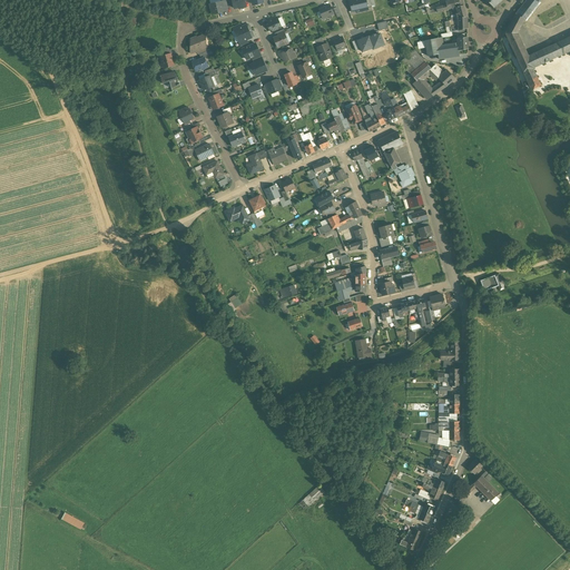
[(353,0),(350,1),(352,10),(360,9),(361,12),(369,10),(367,8),(365,0),(353,0)]
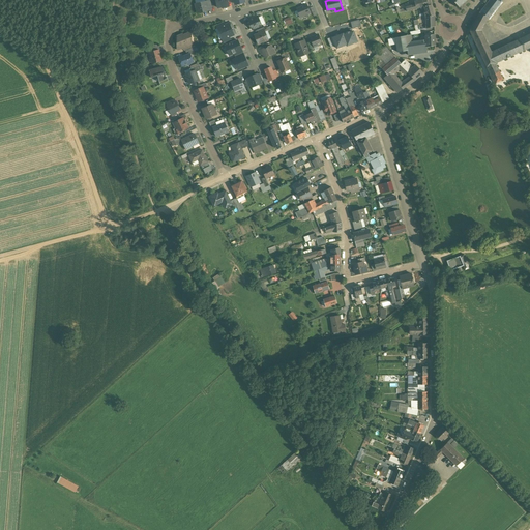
[(490,0),(479,13),(488,19),(489,19),(502,2),(501,1),(500,2),(498,0),(490,0)]
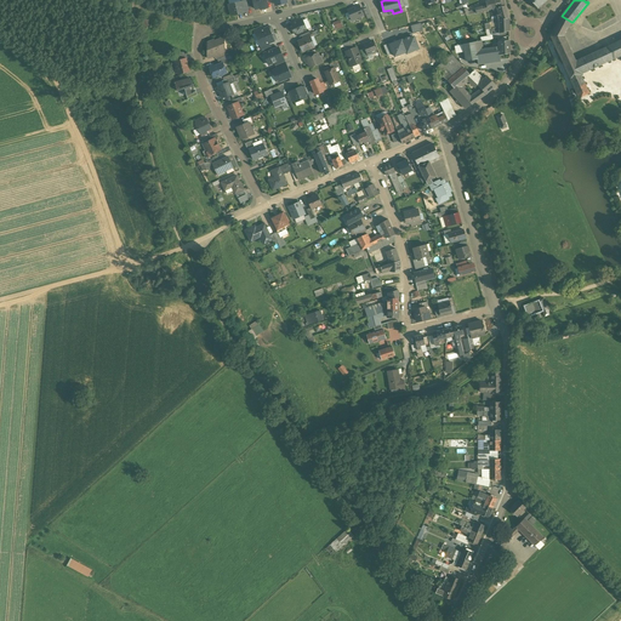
[(490,1),(485,3),(486,6),(482,7),(483,11),(493,9),(490,1)]
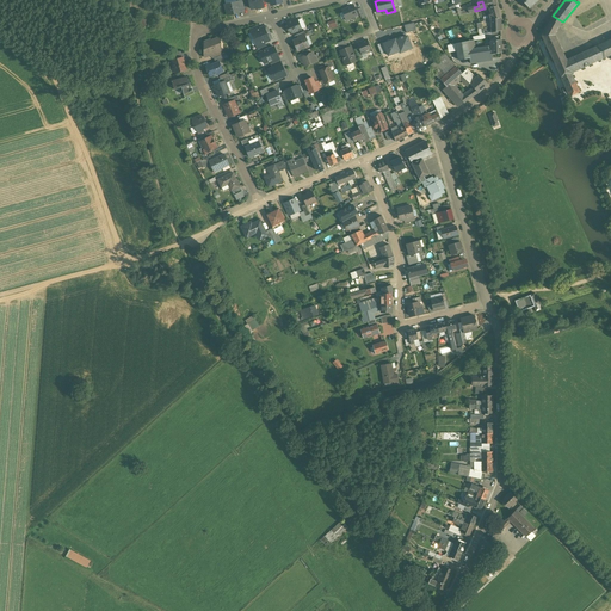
[(236,2),(226,5),(228,16),(234,14),(234,13),(239,12),(236,2)]
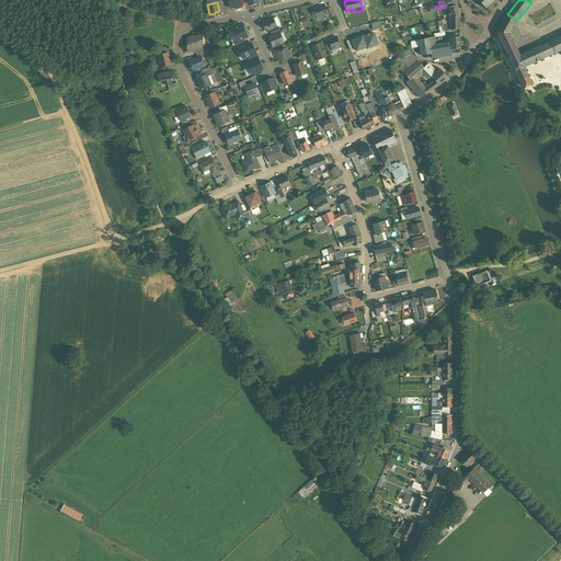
[(324,6),(313,10),(318,19),(318,20),(321,18),(321,16),(329,14),(324,6)]
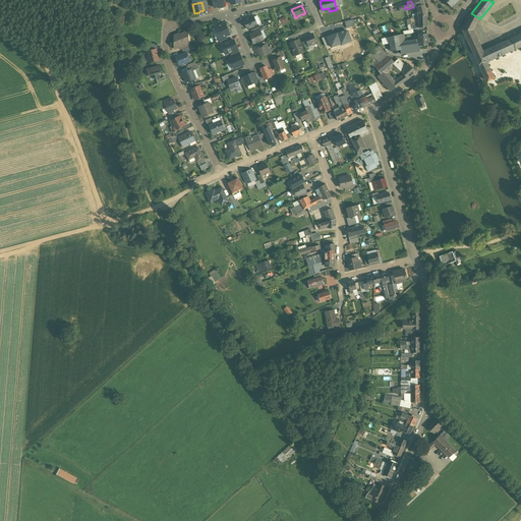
[(424,10),(422,5),(417,6),(418,12),(417,12),(418,17),(427,15),(425,10),(424,10)]
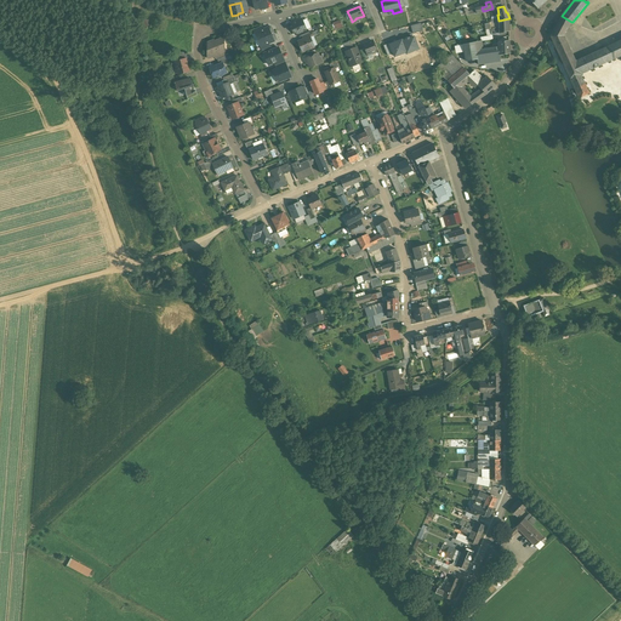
[(571,22),(562,16),(551,36),(557,51),(559,57),(564,67),(575,62),(563,36),(571,22)]
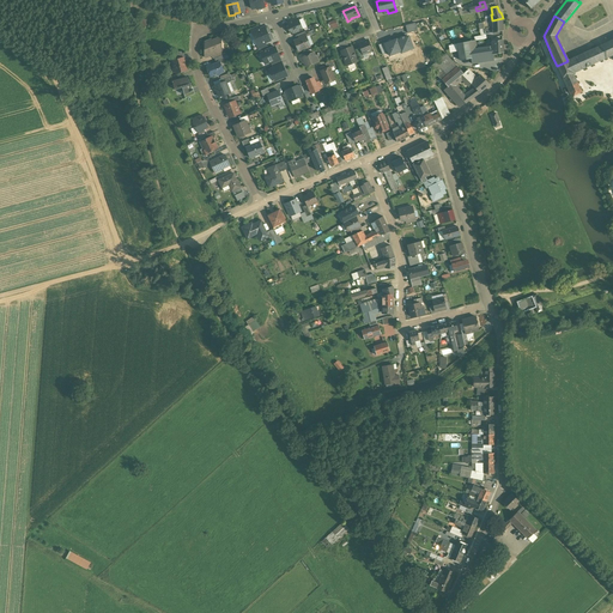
[(492,20),(492,23),(492,26),(492,32),(503,30),(503,18),(492,20)]
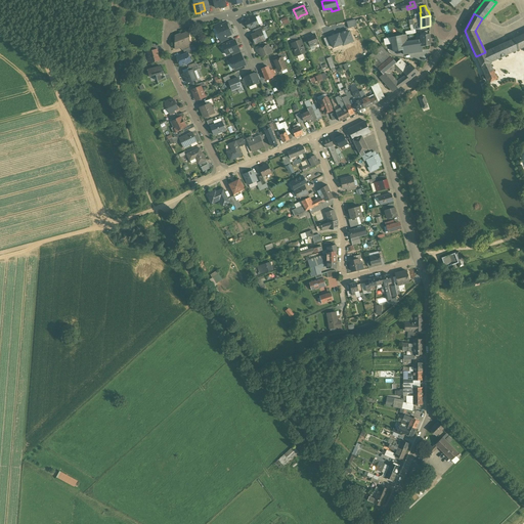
[(259,26),(255,16),(246,19),(247,23),(246,24),(247,27),(249,27),(250,30),(252,29),(259,26)]
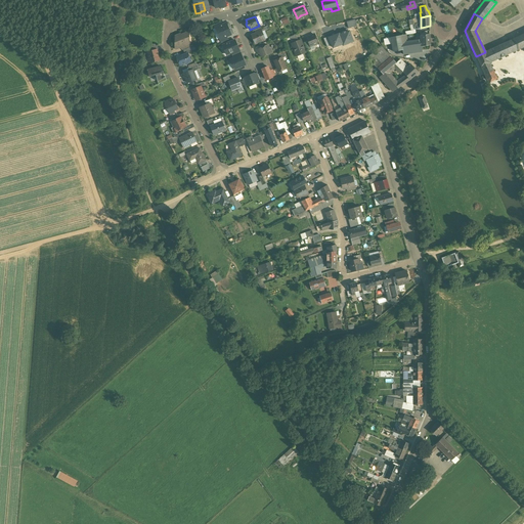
[(355,19),(347,23),(348,29),(357,27),(355,19)]
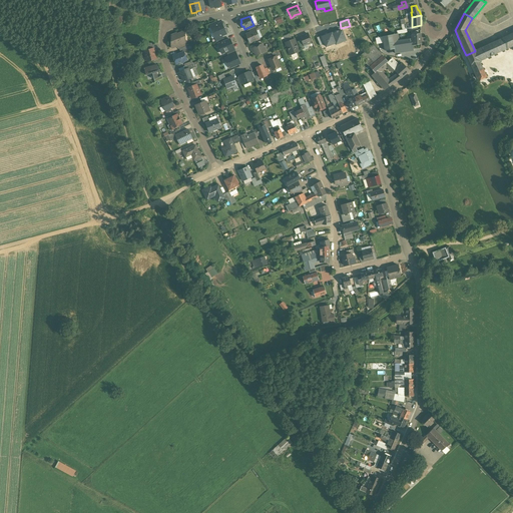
[(217,25),(210,27),(213,33),(223,28),(221,23),(217,25)]
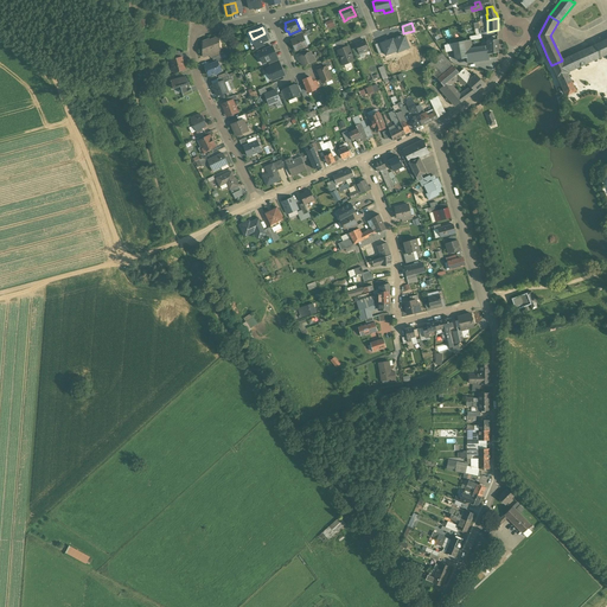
[(264,33),(253,39),(255,46),(263,43),(268,40),(264,33)]
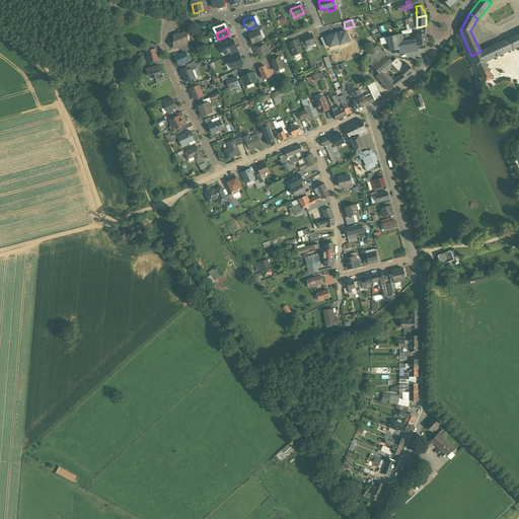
[(347,30),(336,34),(340,44),(340,45),(351,41),(347,30)]
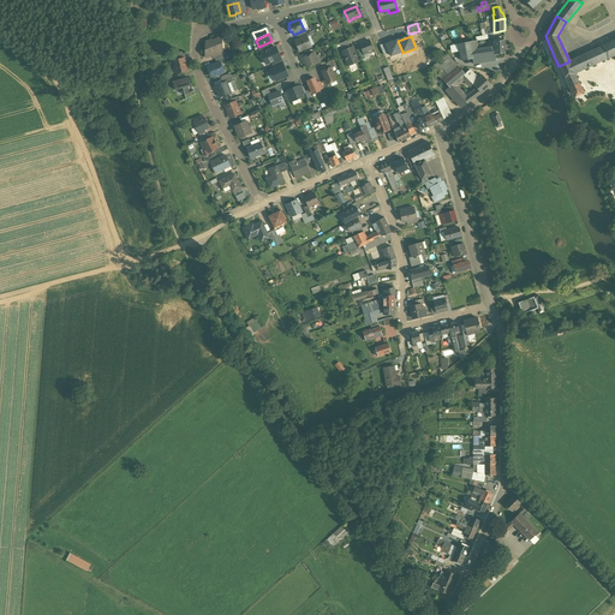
[(300,40),(296,42),(299,52),(311,47),(308,37),(306,37),(300,40)]
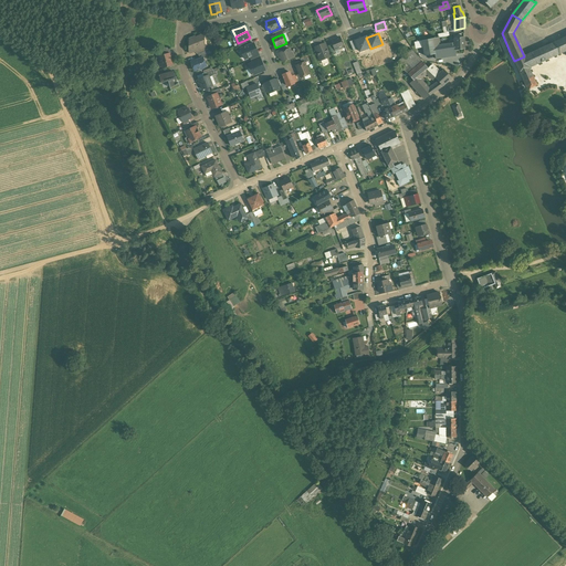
[(200,35),(196,38),(195,37),(189,39),(189,52),(190,53),(197,51),(203,48),(202,45),(203,44),(200,35)]
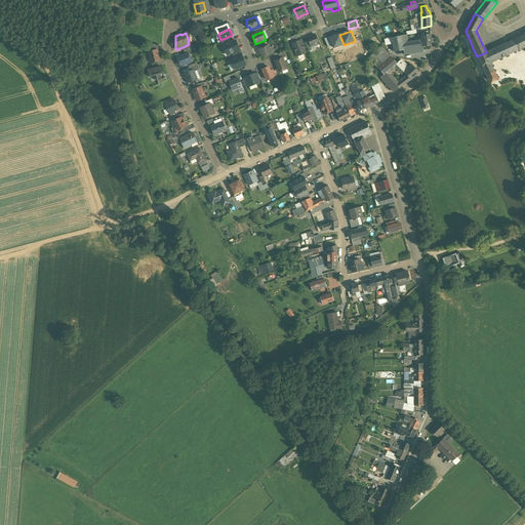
[(333,47),(344,44),(339,35),(339,34),(329,38),(332,44),(333,47)]
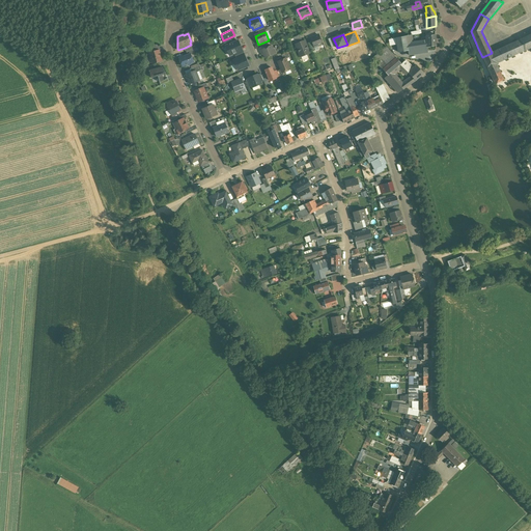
[(530,34),(492,53),(482,57),(487,67),(496,63),(530,47),(530,34)]
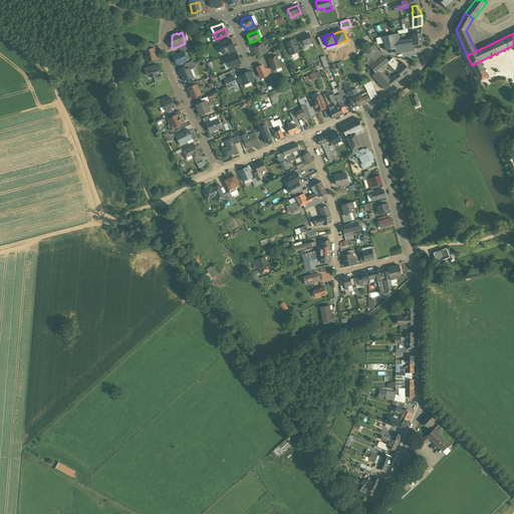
[(308,34),(300,37),(302,40),(304,46),(311,43),(308,34)]
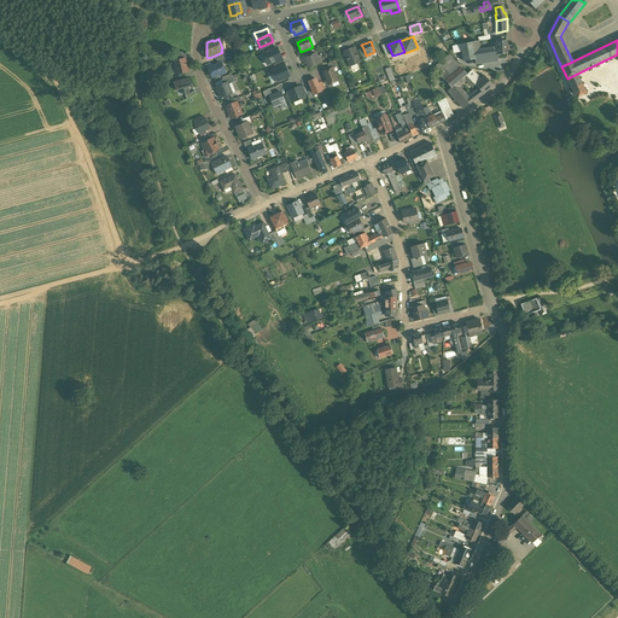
[(507,41),(497,42),(497,48),(497,54),(507,52),(507,41)]
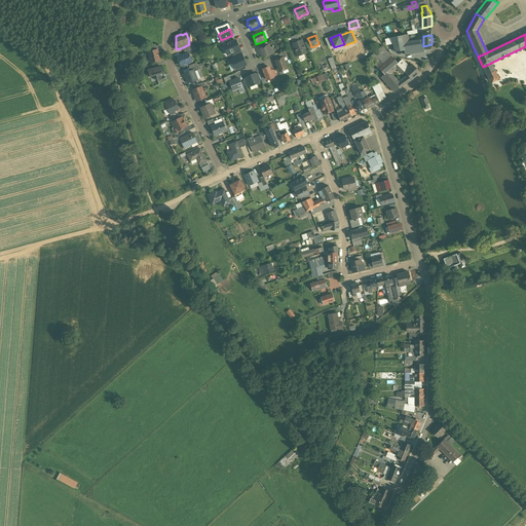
[(404,49),(403,44),(403,40),(402,36),(391,38),(393,51),(404,49)]
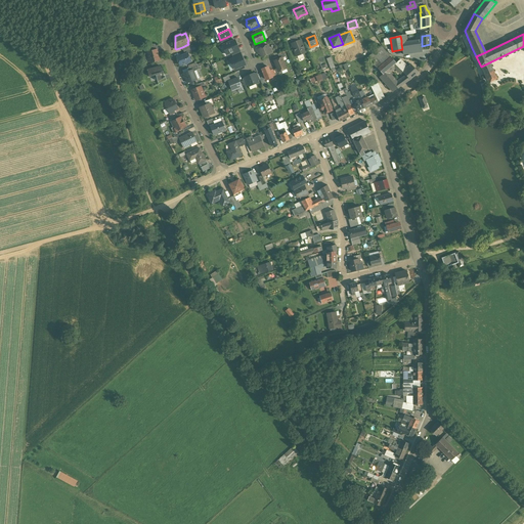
[(234,40),(222,45),(226,55),(231,53),(233,52),(232,49),(237,47),(234,40)]
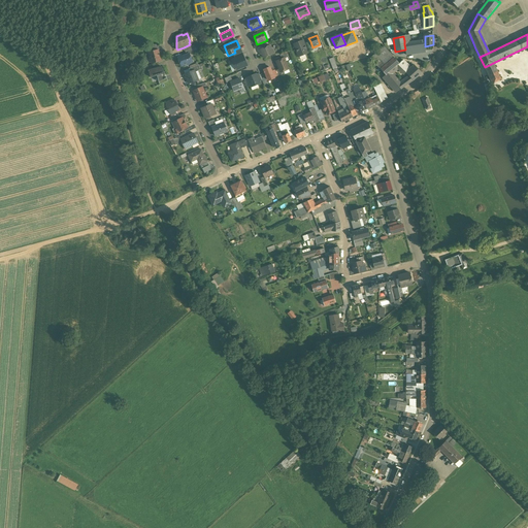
[(303,40),(294,44),(296,51),(297,51),(299,57),(308,53),(303,40)]
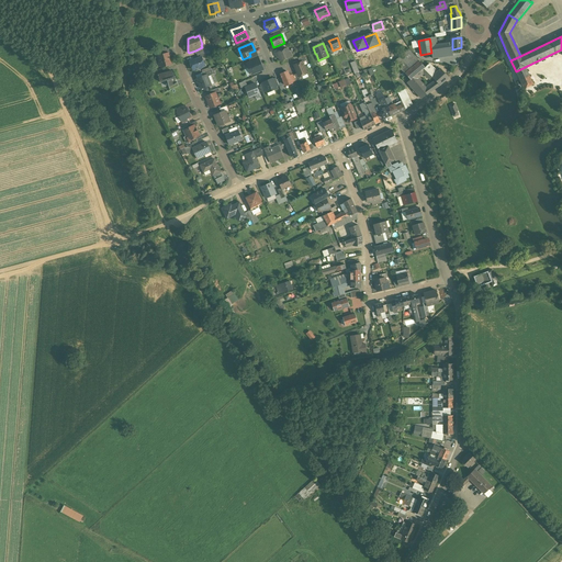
[(287,48),(277,53),(278,56),(278,58),(279,58),(280,62),(291,57),(290,54),(290,53),(289,52),(287,48)]
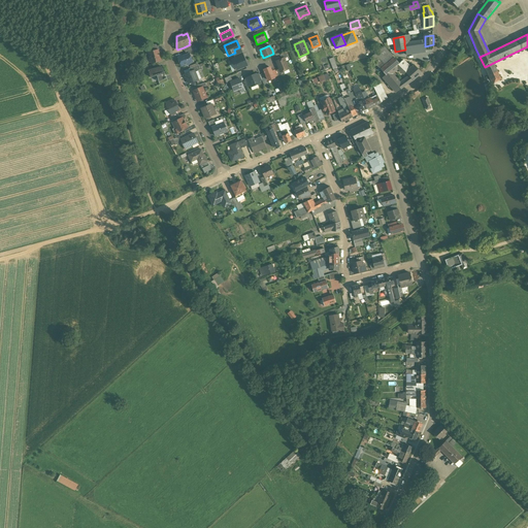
[(394,58),(384,46),(370,59),(381,69),(394,58)]
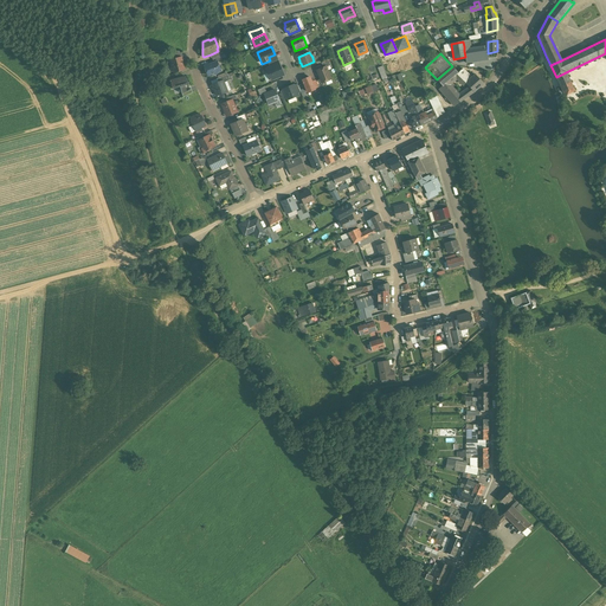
[(488,53),(465,57),(466,63),(488,60),(488,53)]
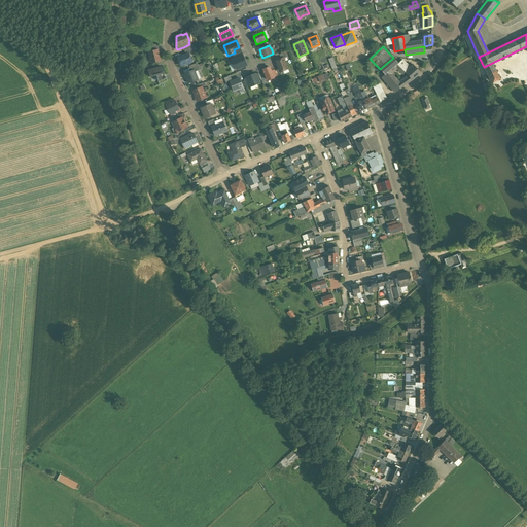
[(239,47),(234,49),(235,53),(233,54),(234,56),(241,53),(239,47)]
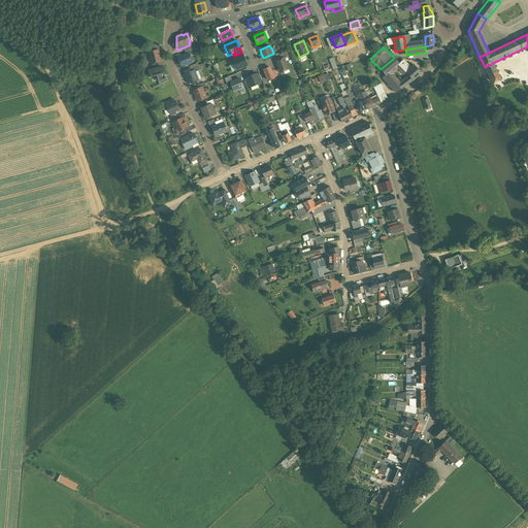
[(152,52),(149,53),(150,54),(152,62),(152,63),(160,61),(158,51),(152,52)]
